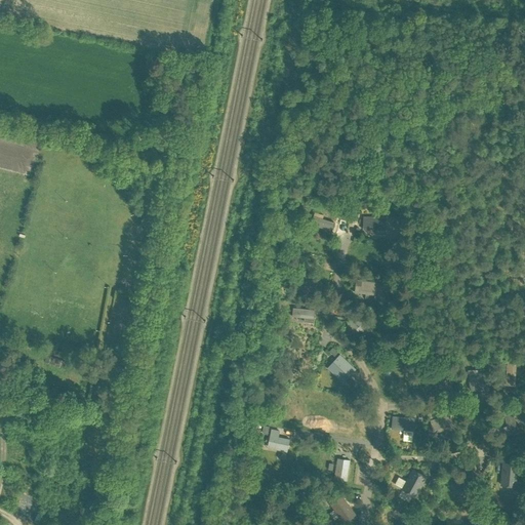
[(332,231),(334,223),(323,218),(324,215),(315,212),(311,225),(332,231)]
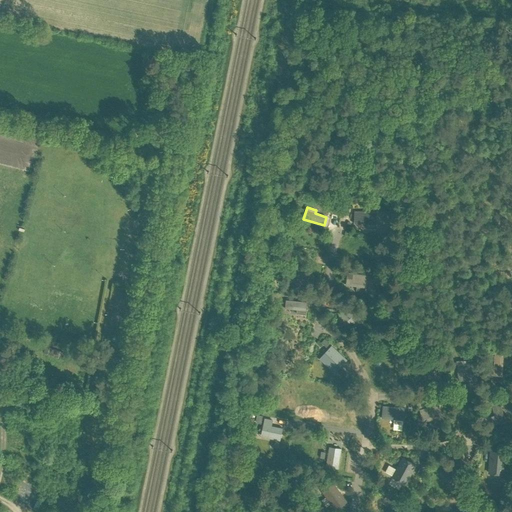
[(375,224),(376,211),(354,211),(354,224),(375,224)]
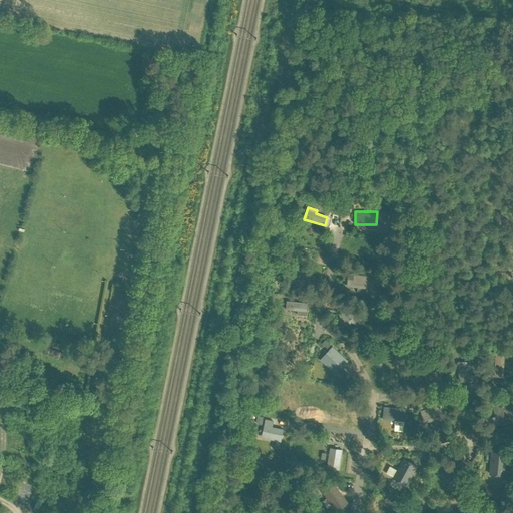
[(314,284),(313,267),(291,269),(292,281),(304,280),(305,285),(314,284)]
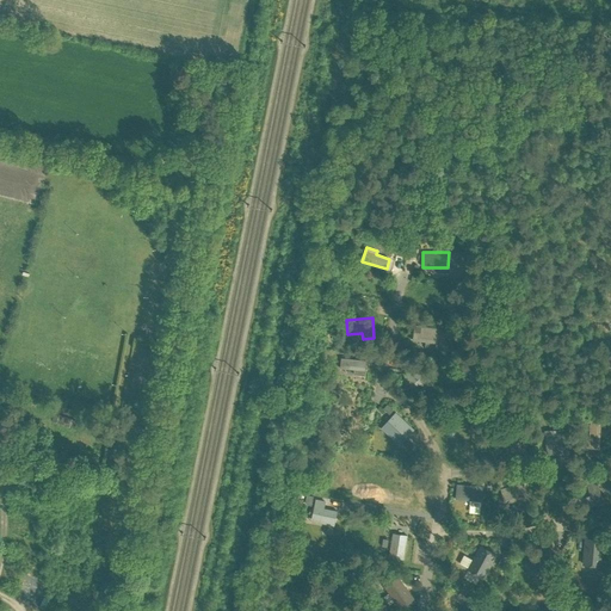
[(436,349),(438,328),(414,325),(413,340),(426,341),(425,346),(436,349)]
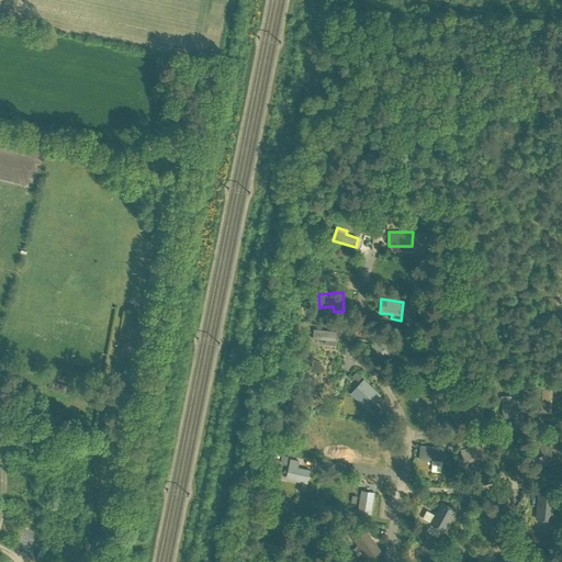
[(336,346),(337,332),(314,329),(313,338),(326,339),(325,345),(336,346)]
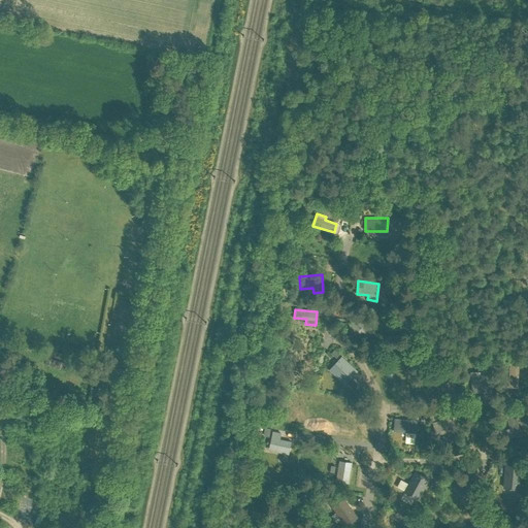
[(365,334),(372,327),(360,315),(344,331),(354,340),(363,331),(365,334)]
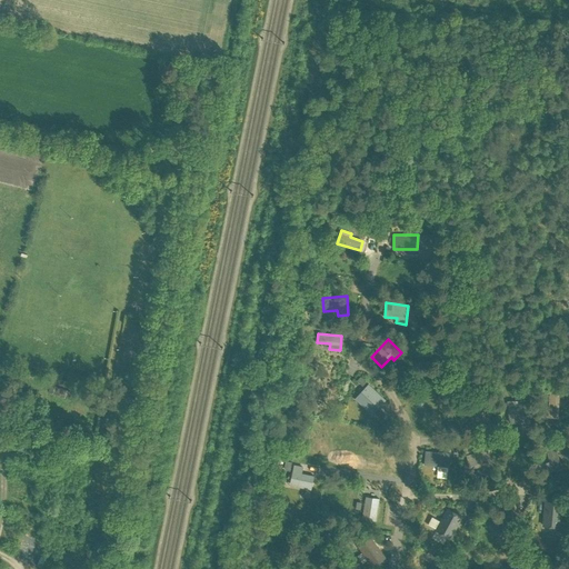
[(373,415),(386,400),(368,385),(359,395),(369,403),(366,407),(373,415)]
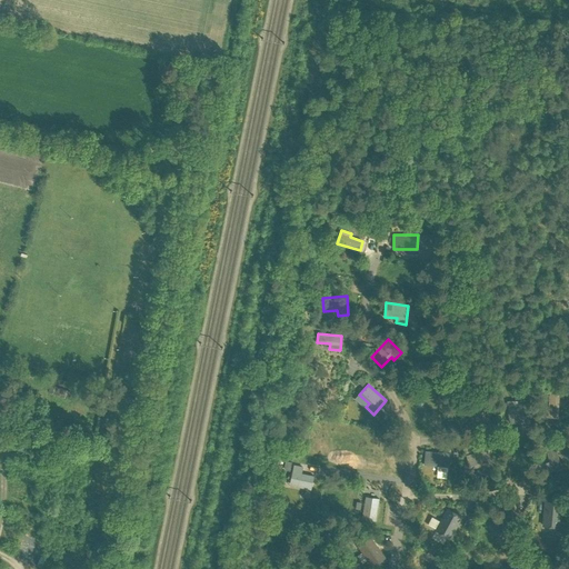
[(563,405),(563,395),(550,393),(548,409),(543,409),(543,417),(558,418),(559,405),(563,405)]
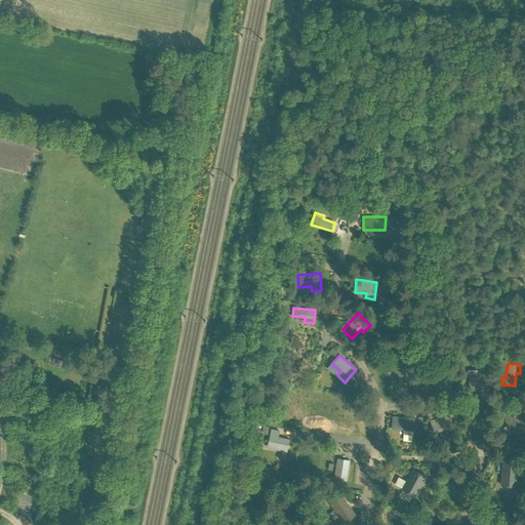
[(435,390),(451,389),(450,366),(438,367),(438,379),(434,379),(435,390)]
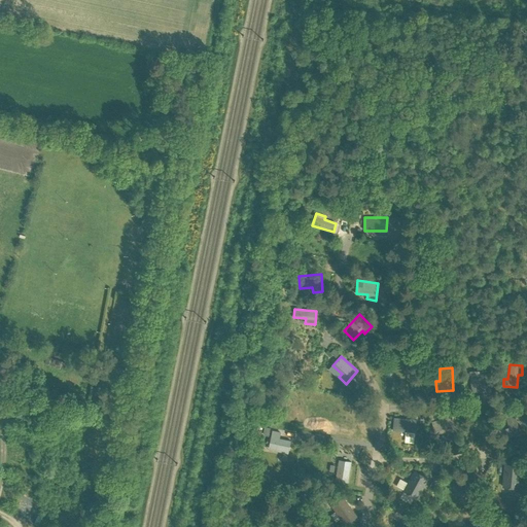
[(472,392),(485,391),(483,371),(475,372),(476,383),(471,383),(472,392)]
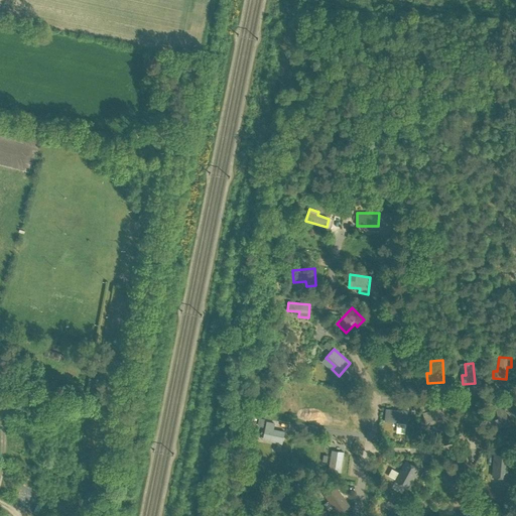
[(497,428),(509,425),(504,406),(496,408),(499,418),(495,420),(497,428)]
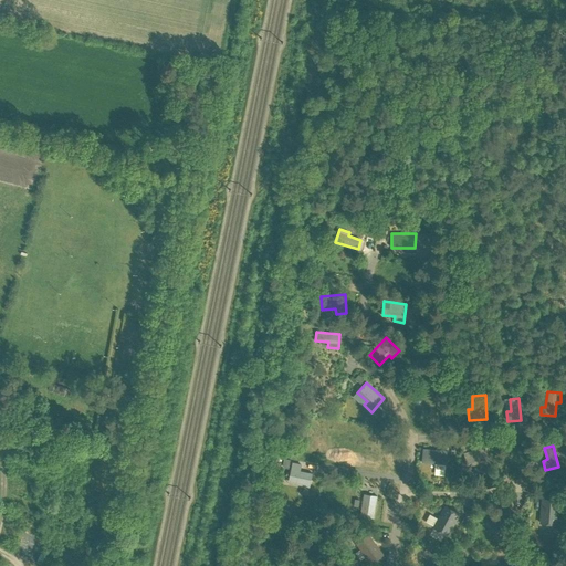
[(490,465),(485,448),(464,453),(468,467),(480,463),(481,468),(490,465)]
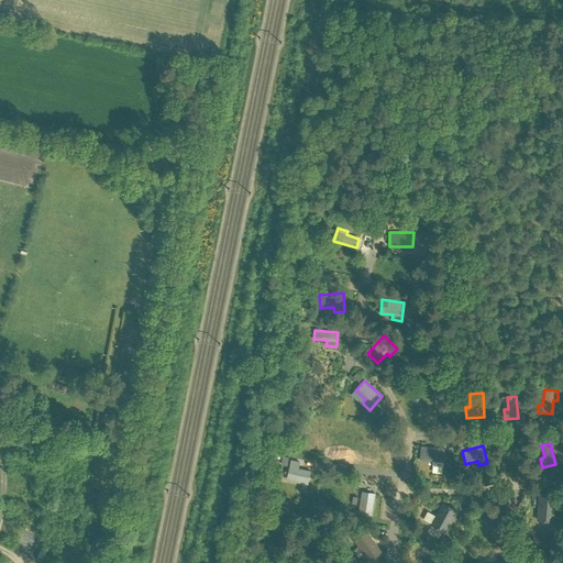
[(443,466),(444,449),(421,446),(420,460),(433,461),(433,465),(443,466)]
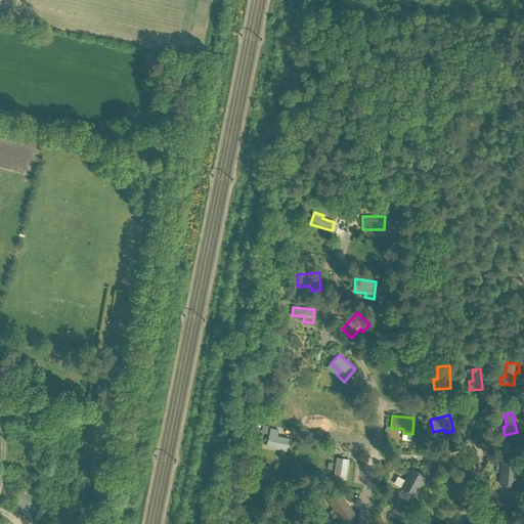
[(287,451),(290,438),(278,436),(279,430),(270,428),(268,443),(278,445),(278,449),(287,451)]
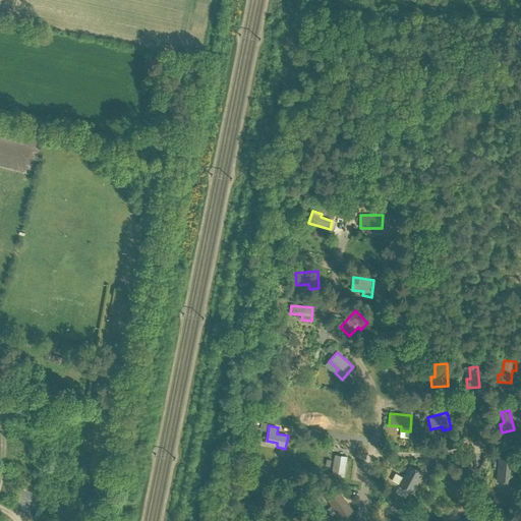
[(336,454),(332,474),(344,476),(347,456),(336,454)]
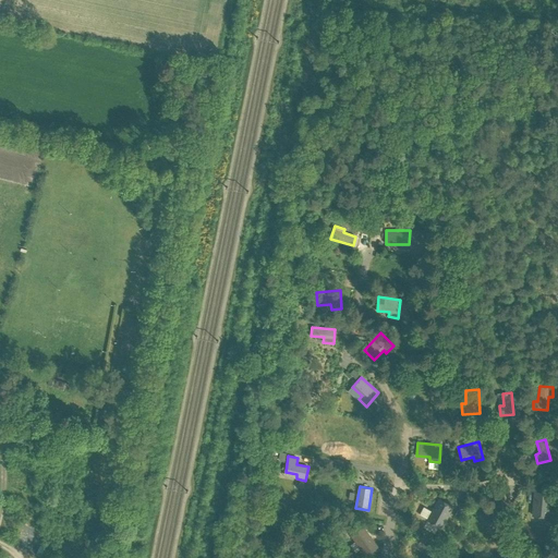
[(533,492),(535,516),(553,514),(550,490),(533,492)]
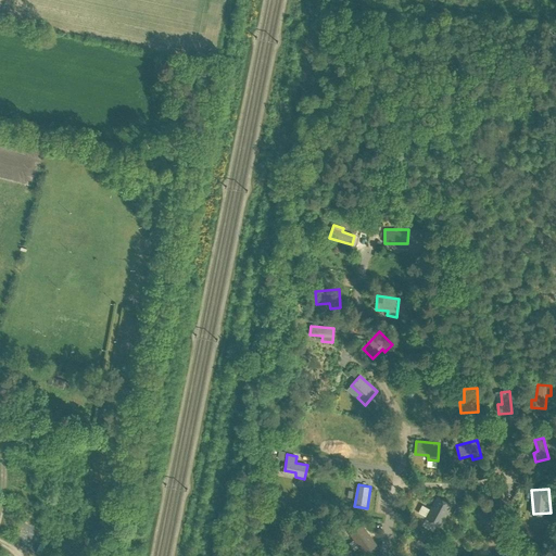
[(495,496),(480,515),(492,525),(507,506),(495,496)]
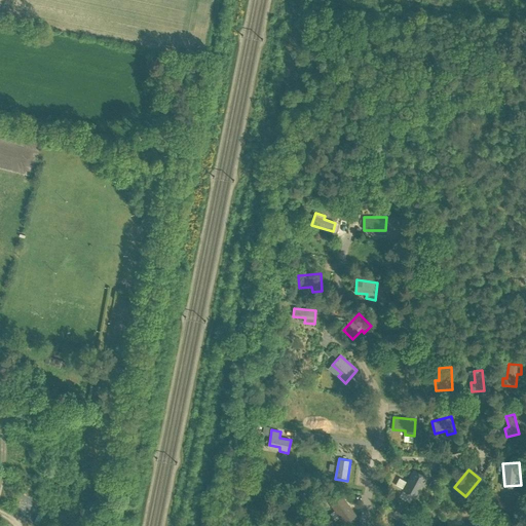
[(414,471),(408,482),(400,478),(396,485),(404,489),(403,490),(415,497),(426,478),(414,471)]
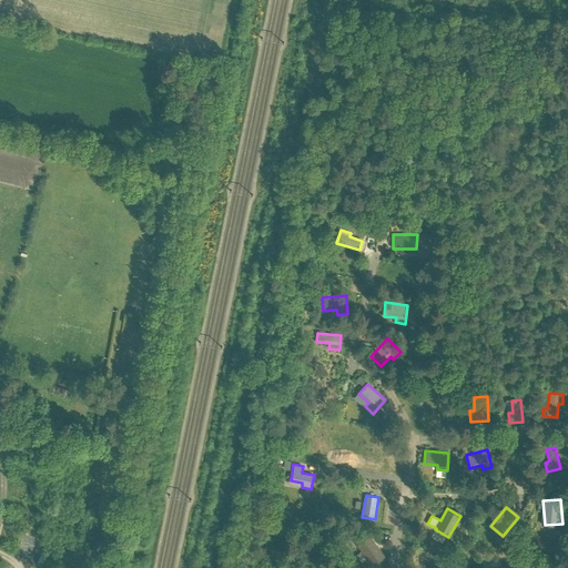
[(528,549),(544,549),(544,525),(528,525),(528,549)]
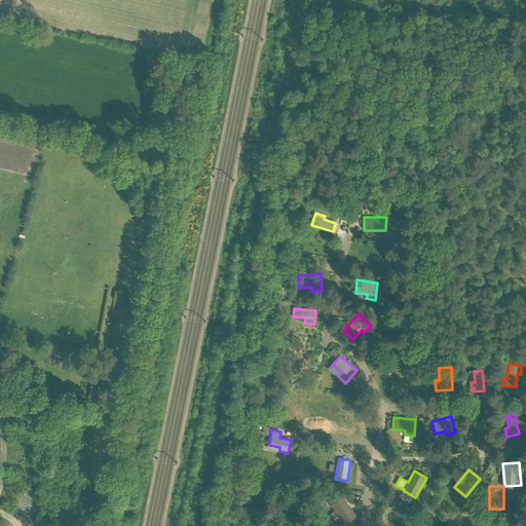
[(344,524),(357,516),(342,496),(331,504),(344,524)]
